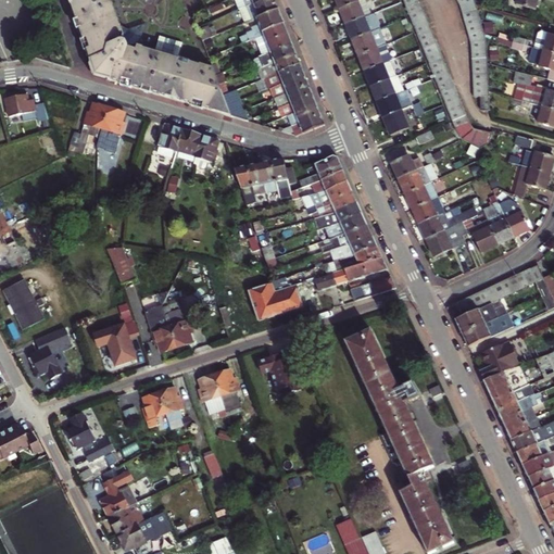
[(67,0),(89,62),(93,75),(99,76),(170,98),(231,115),(222,93),(218,83),(214,73),(212,67),(176,57),(180,41),(158,34),(153,50),(141,47),(138,41),(143,23),(128,28),(121,25),(111,0),(67,0)]
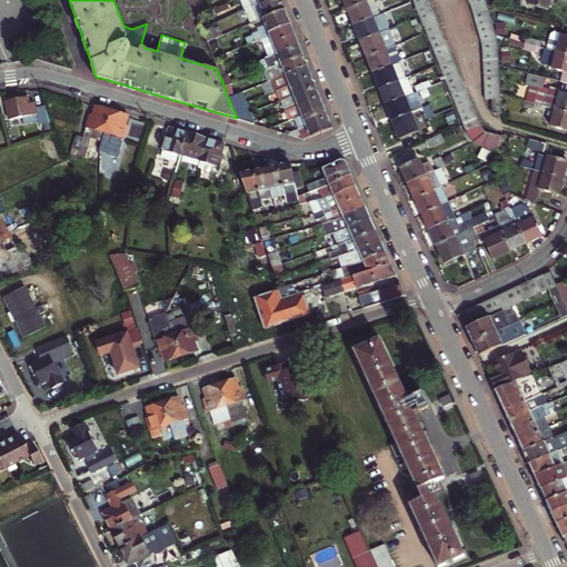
[(238,0),(242,11),(250,8),(269,0),(238,0)]
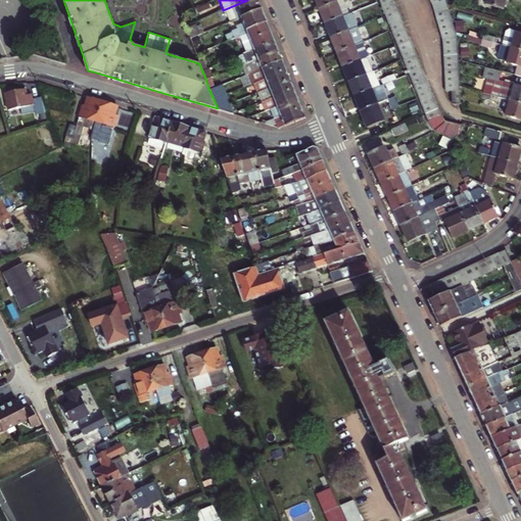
[(259,3),(257,0),(247,0),(230,7),(223,10),(228,21),(235,18),(240,16),(262,8),(259,3)]
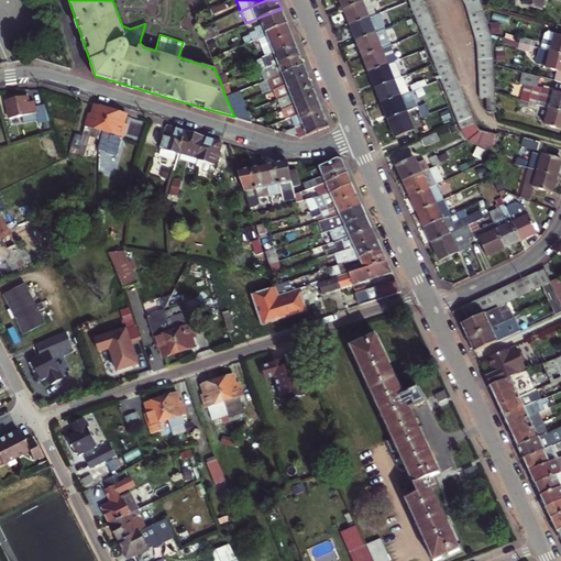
[(363,15),(356,0),(338,8),(342,17),(344,23),(363,15)]
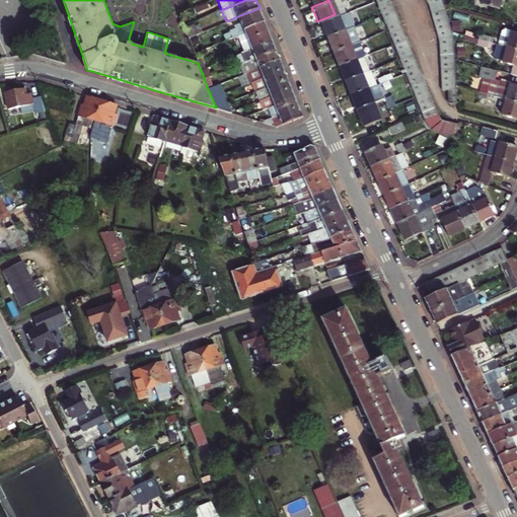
[(328,0),(335,14),(342,11),(338,2),(343,0),(328,0)]
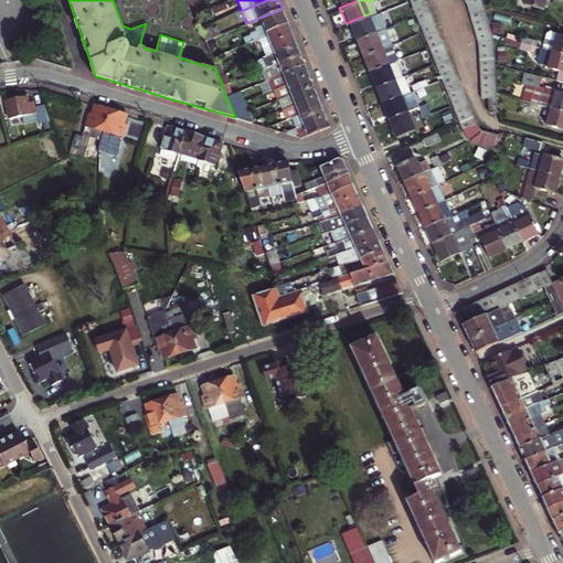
[(424,0),(411,6),(414,13),(427,9),(424,0)]
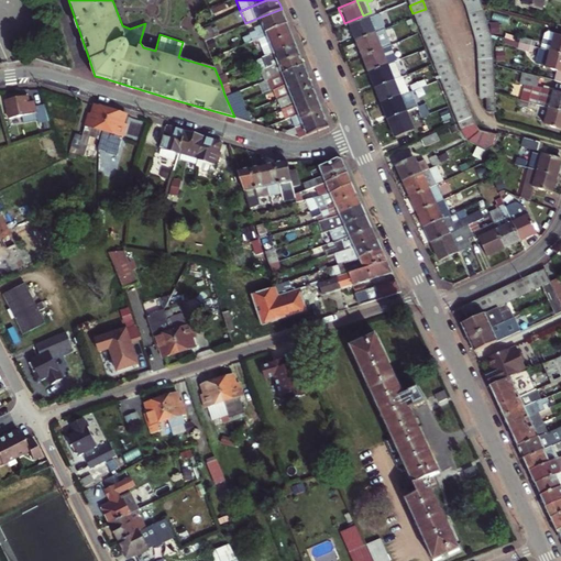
[(465,12),(480,9),(476,0),(474,0),(462,6),(465,12)]
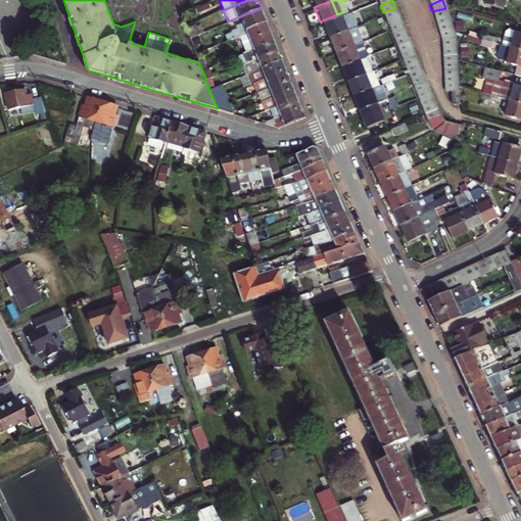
[(502,2),(503,0),(483,0),(482,3),(501,8),(502,2)]
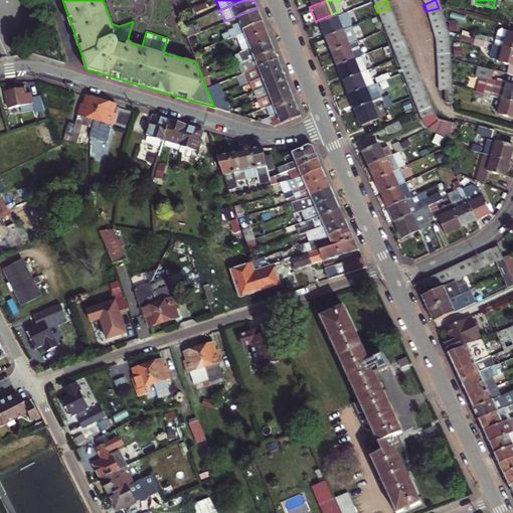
[(235,31),(263,20),(260,14),(258,8),(236,16),(238,21),(232,24),(233,27),(227,29),(229,33),(222,36),(223,38),(236,33),(235,31)]
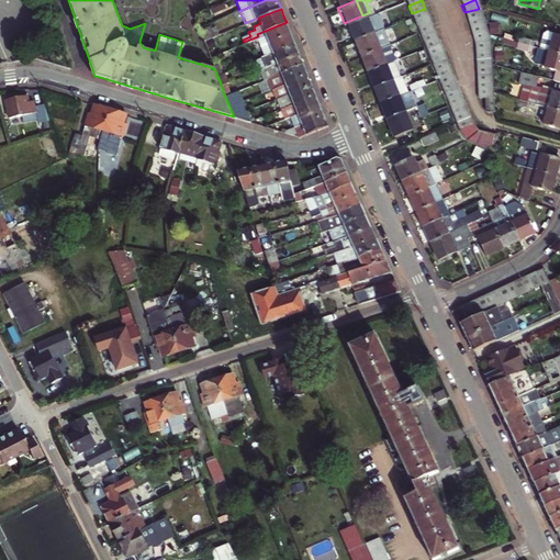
[(425,9),(412,13),(415,21),(427,15),(425,9)]
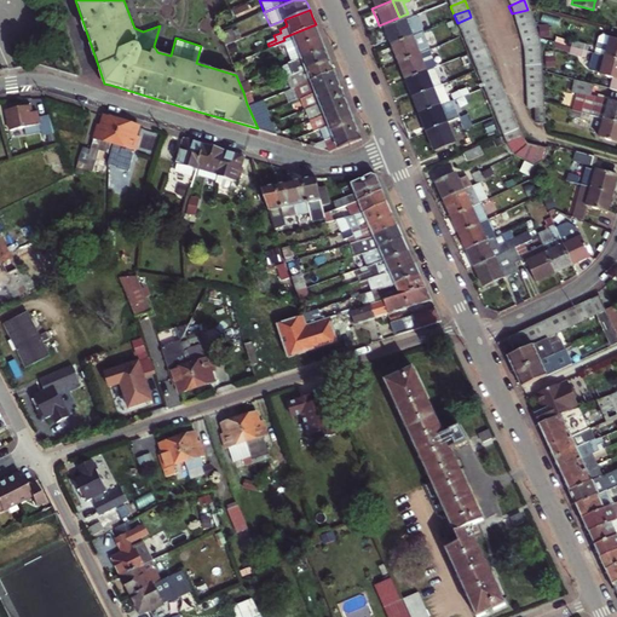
[(512,13),(514,22),(530,19),(528,10),(512,13)]
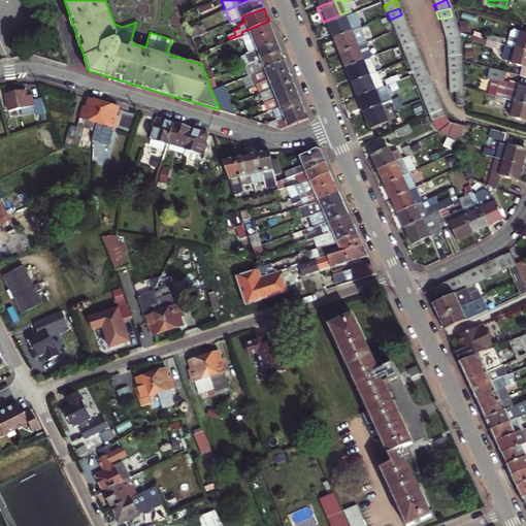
[(340,14),(323,22),(326,29),(329,36),(358,25),(353,9),(348,11),(340,14)]
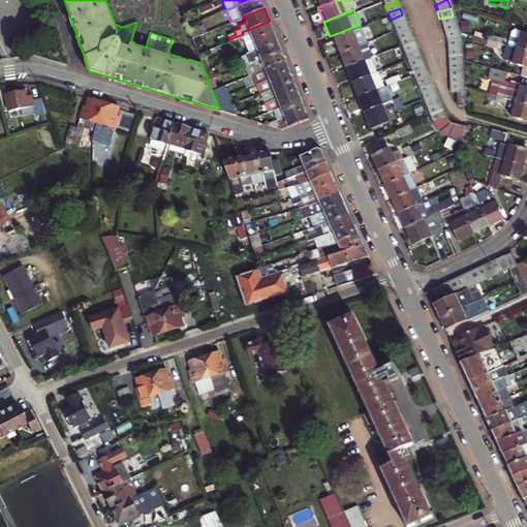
[(193,23),(189,10),(182,13),(187,26),(193,23)]
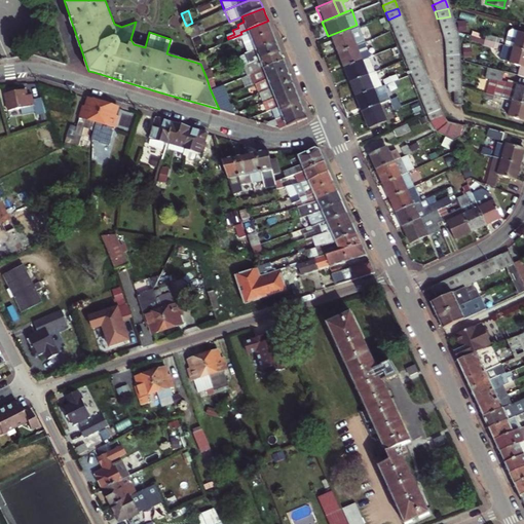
[(400,14),(388,20),(390,27),(403,22),(400,14)]
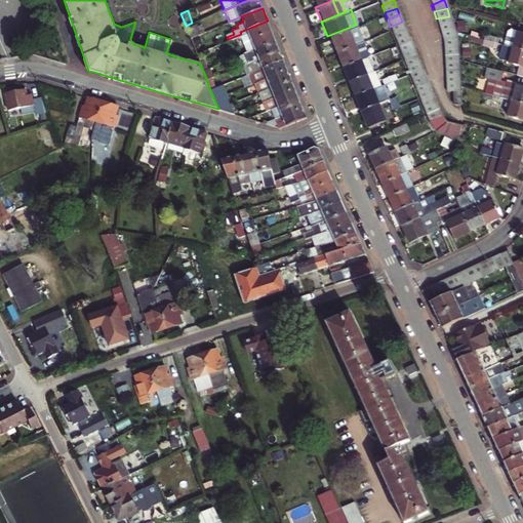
[(436,18),(438,26),(450,23),(449,16),(436,18)]
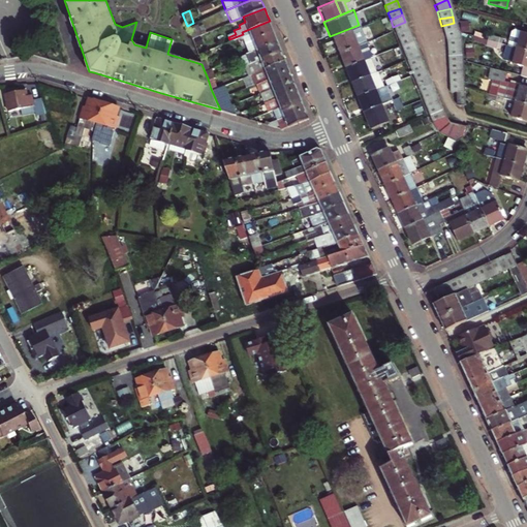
[(244,34),(247,41),(273,31),(272,26),(270,21),(242,32),(243,34),(244,34)]
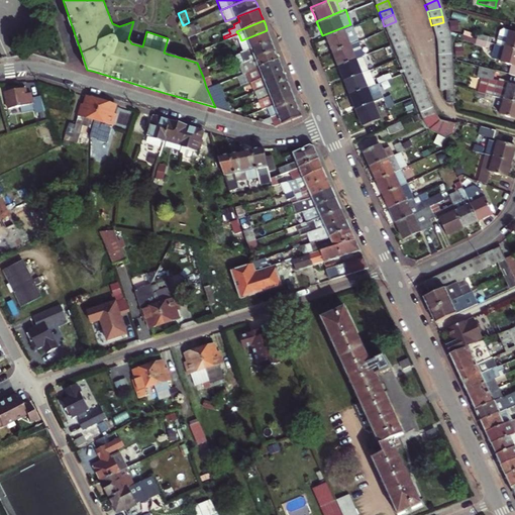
[(183,25),(187,36),(197,33),(192,21),(189,22),(183,25)]
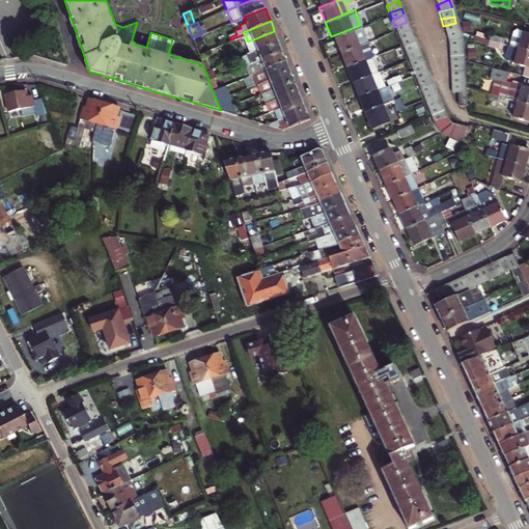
[(394,27),(397,33),(410,28),(407,22),(394,27)]
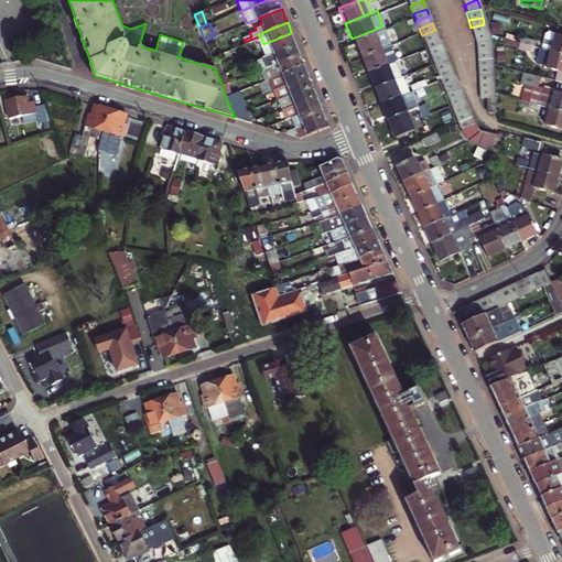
[(472,34),(486,32),(484,24),(471,28),(472,34)]
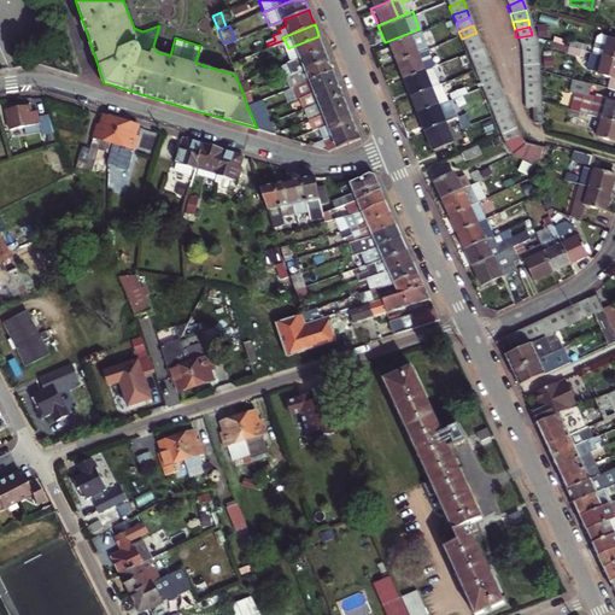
[(419,29),(385,42),(387,50),(391,59),(423,47),(426,46),(419,29)]
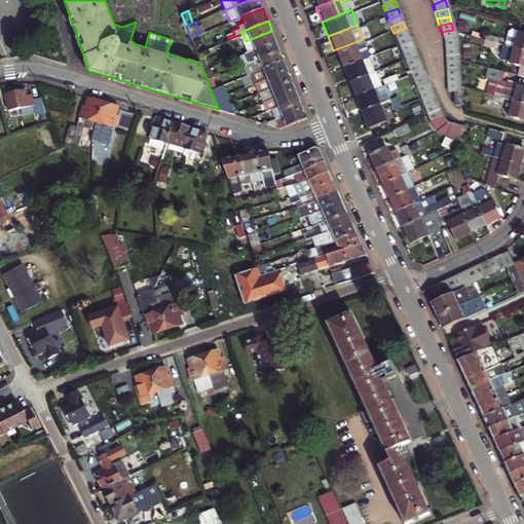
[(408,35),(406,28),(394,33),(397,40),(408,35)]
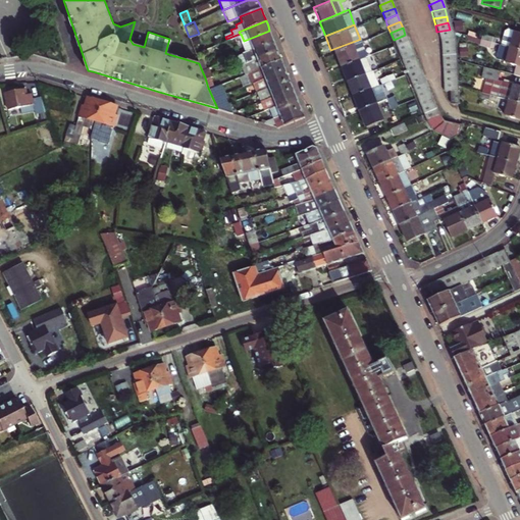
[(436,32),(438,39),(451,37),(451,33),(450,30),(436,32)]
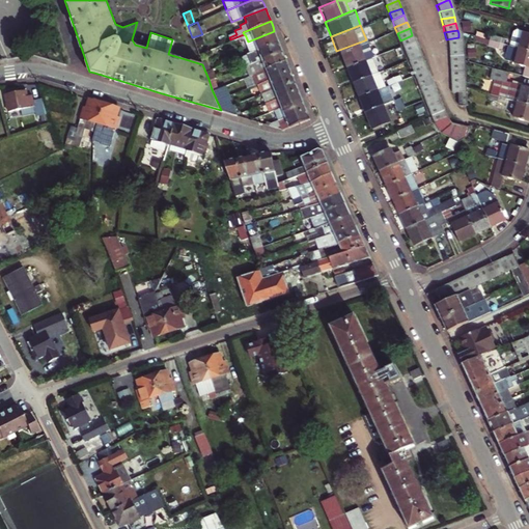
[(248,52),(252,51),(278,40),(276,36),(274,31),(248,42),(247,42),(248,44),(240,47),(244,55),(248,54),(248,52)]
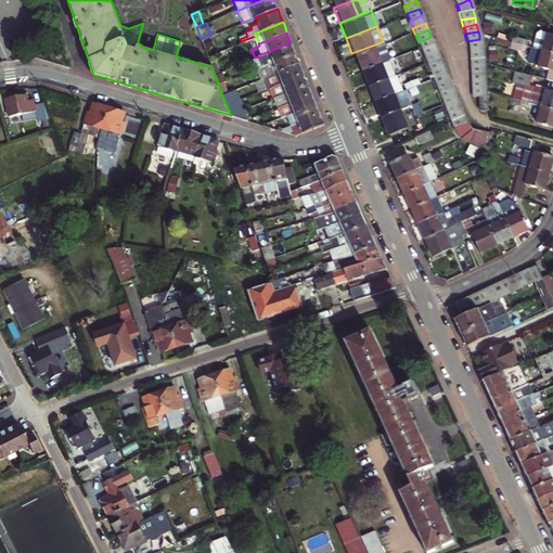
[(552,36),(545,35),(541,51),(552,53),(552,36)]
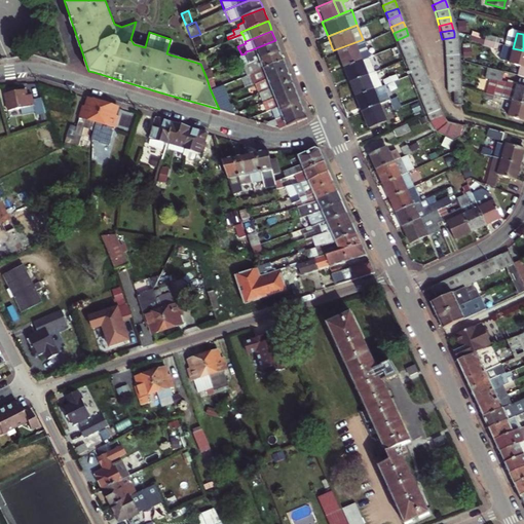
[(411,42),(408,35),(397,40),(400,47),(411,42)]
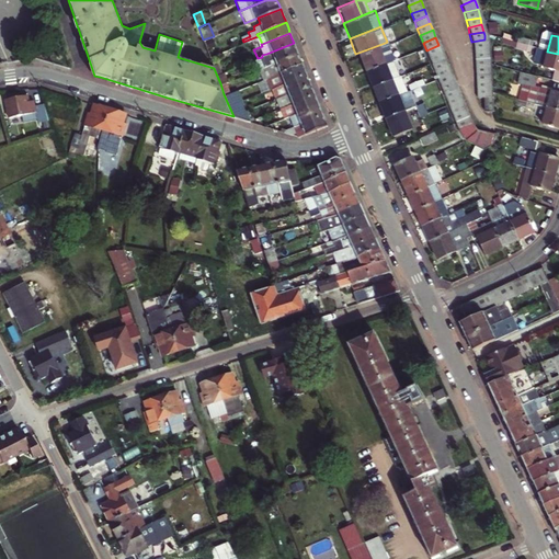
[(517,37),(515,43),(521,44),(533,47),(535,42),(525,38),(525,40),(517,37)]
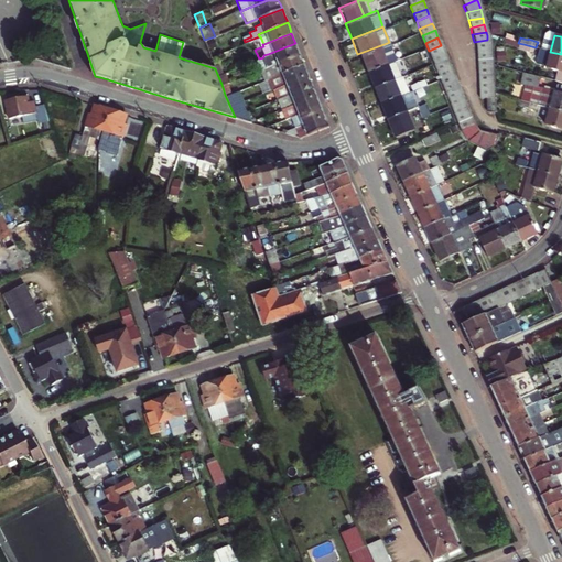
[(474,51),(488,51),(487,40),(474,42),(474,51)]
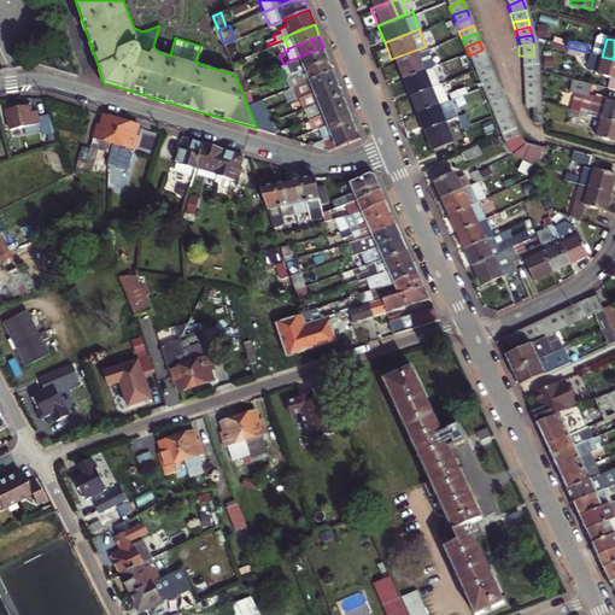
[(283,64),(287,74),(328,58),(326,53),(323,47),(293,59),(292,60),(291,62),(290,62),(288,63),(283,64)]
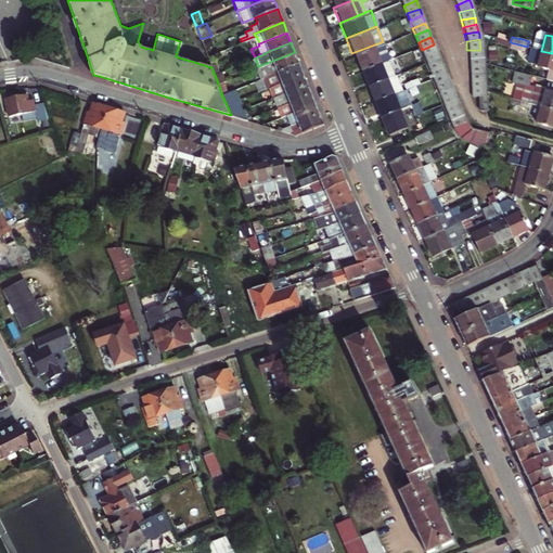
[(387,59),(381,42),(351,53),(356,62),(359,71),(376,63),(385,60),(387,59)]
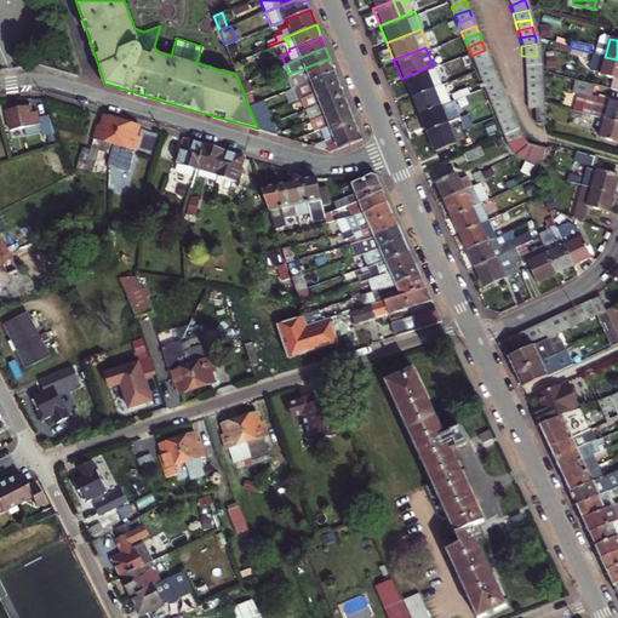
[(488,58),(485,50),(471,56),(474,64),(488,58)]
